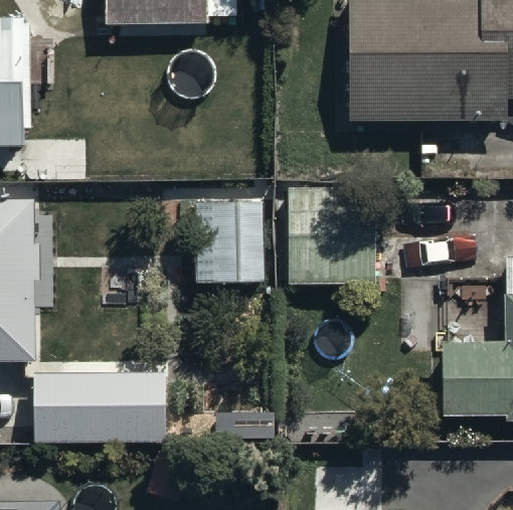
[(105,0),(105,19),(209,19),(209,0),(105,0)]
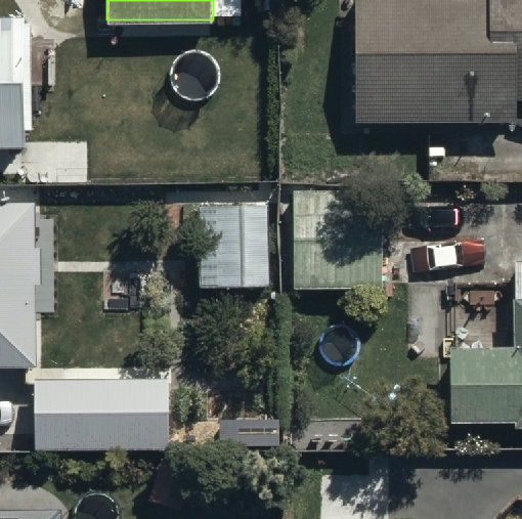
[(521,0),(353,0),(354,122),(518,122),(517,100),(521,99),(521,0)]
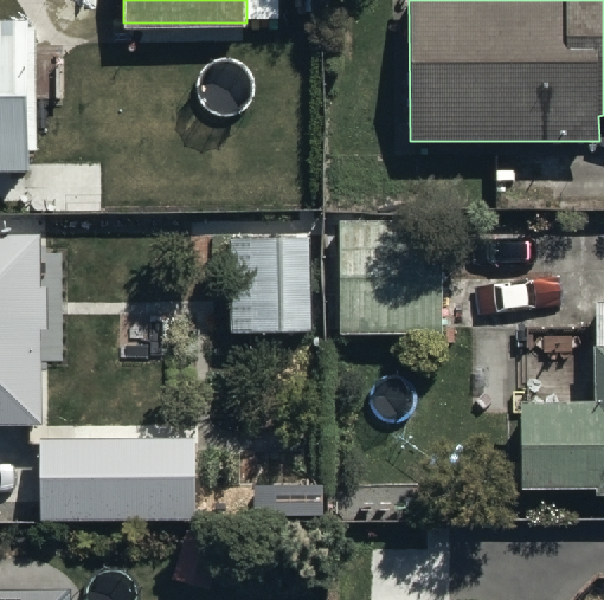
[(0,168),(29,168),(29,152),(40,152),(40,96),(64,96),(64,51),(37,50),(37,28),(26,28),(26,18),(14,18),(14,7),(0,7),(0,168)]
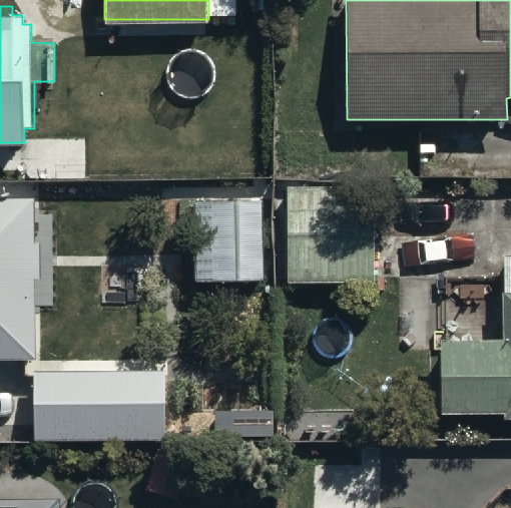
[(374,185),(286,185),(286,285),(374,285),(374,185)]
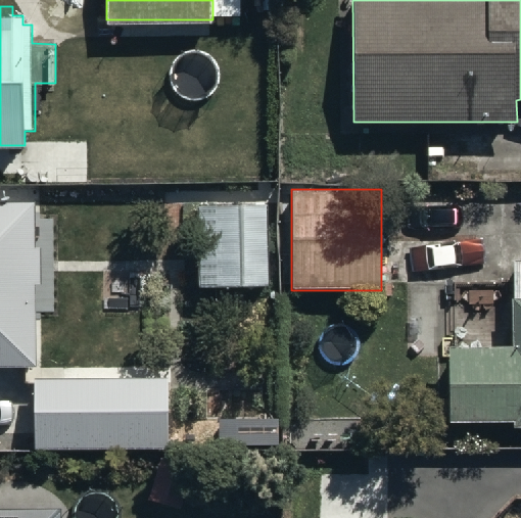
[(37,197),(0,197),(0,364),(37,365),(37,322),(58,322),(58,224),(37,224),(37,197)]
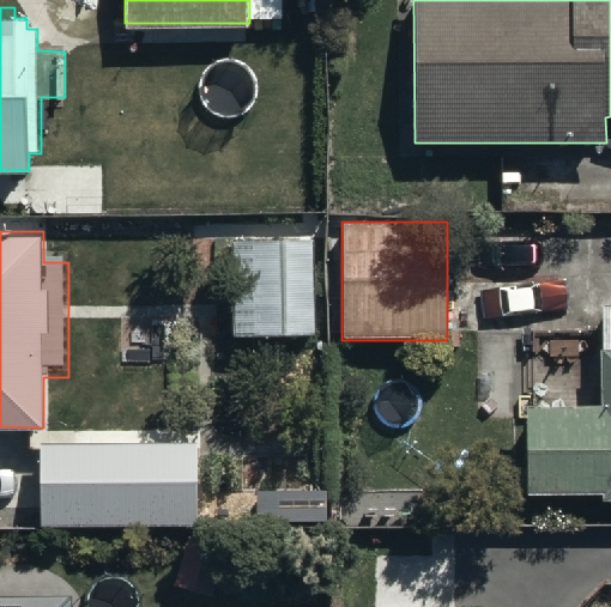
[(314,241),(231,241),(231,335),(314,335),(314,241)]
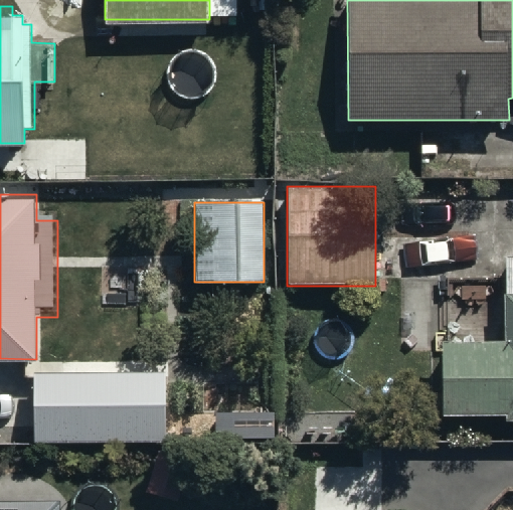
[(506,413),(506,417),(512,417),(512,251),(504,251),(504,337),(445,337),(445,414),(506,413)]
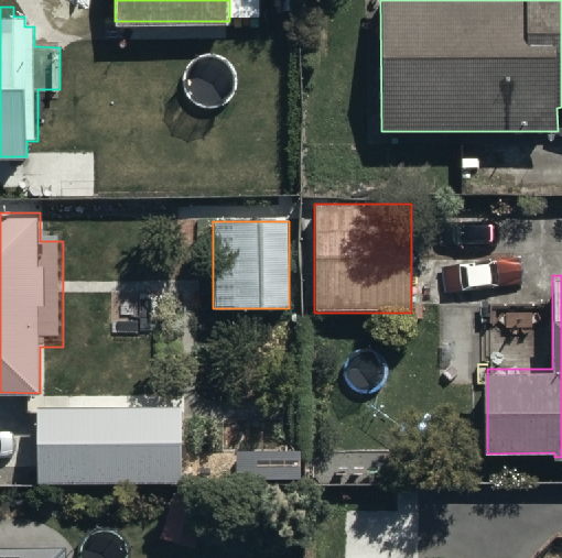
[(183,406),(38,406),(38,484),(183,484),(183,406)]
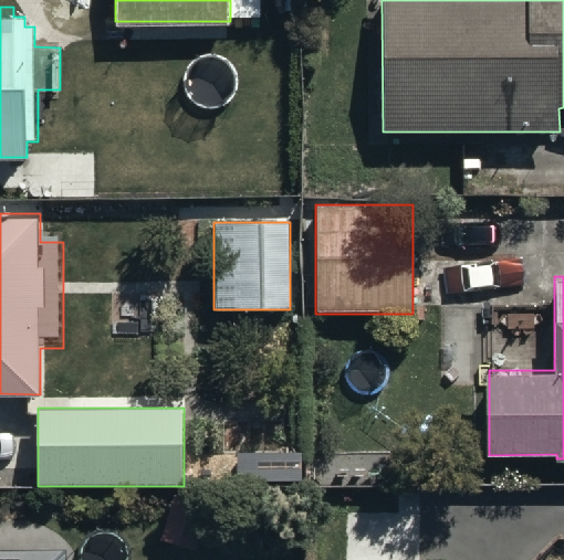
[(66,559),(66,549),(0,548),(0,559),(66,559)]
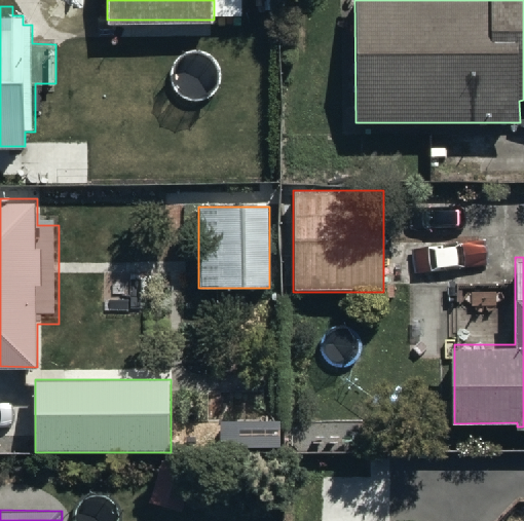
All buildings are outlined.
